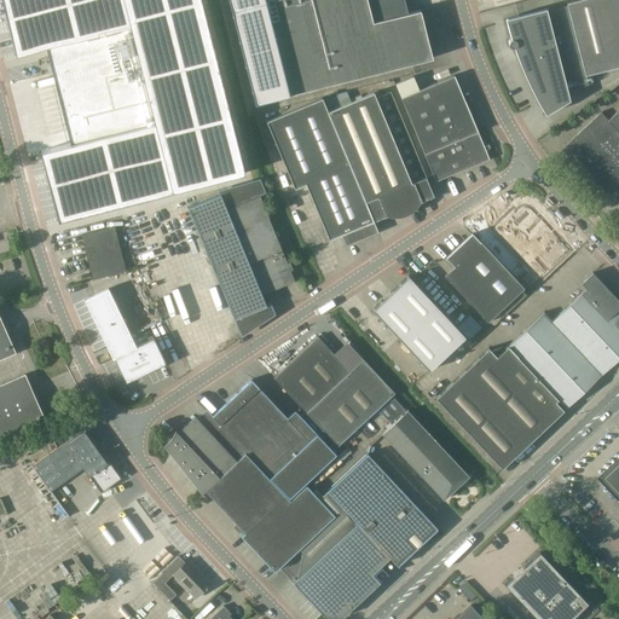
[(201,0),(1,0),(16,56),(46,47),(53,73),(70,144),(41,151),(58,220),(244,173),(201,0)]
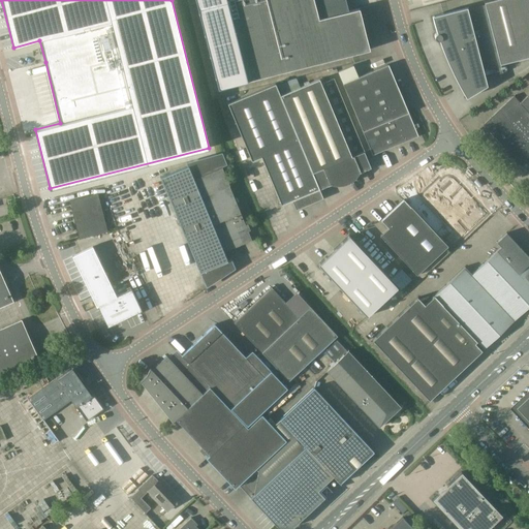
[(195,0),(197,9),(218,87),(241,83),(369,51),(359,8),(318,19),(313,0),(195,0)]
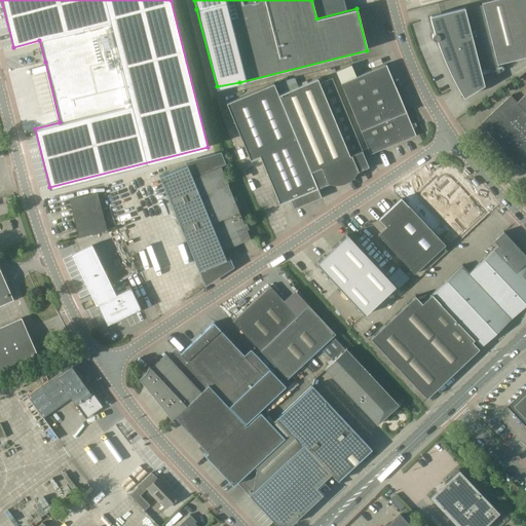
[(525,0),(491,0),(481,3),(482,5),(441,15),(442,20),(430,22),(434,33),(433,34),(433,35),(431,35),(431,36),(431,37),(431,38),(433,38),(434,39),(434,40),(435,40),(436,40),(437,40),(440,50),(449,47),(458,83),(501,72),(499,64),(525,57),(525,0)]
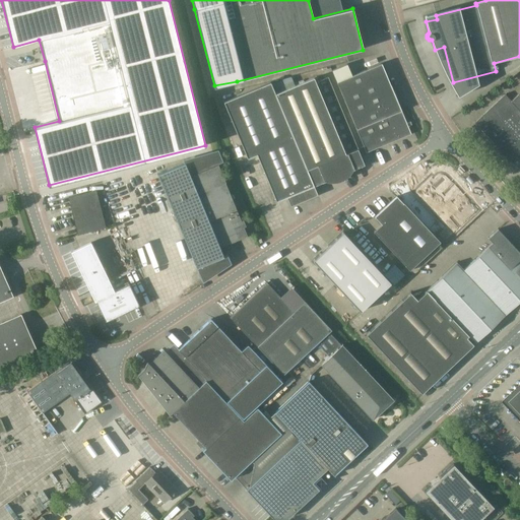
[(366,152),(410,134),(401,111),(381,63),(351,75),(346,63),(331,69),(356,130),(366,152)]
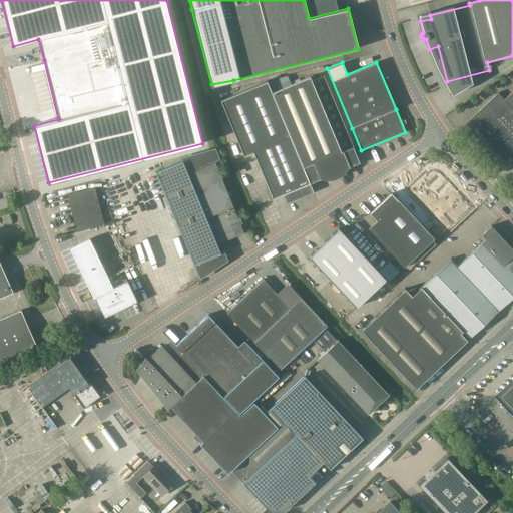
[(272,92),(310,183),(320,178),(337,178),(348,166),(359,161),(324,77),(312,81),(310,77),(272,92)]
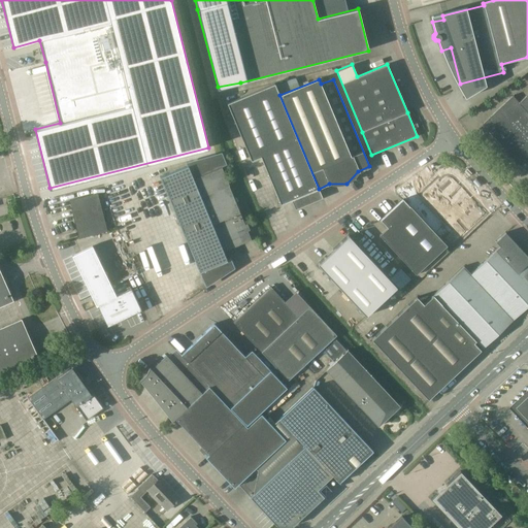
[(279,95),(274,84),(228,103),(252,161),(261,157),(281,204),(292,200),(296,209),(323,198),(319,189),(279,95)]
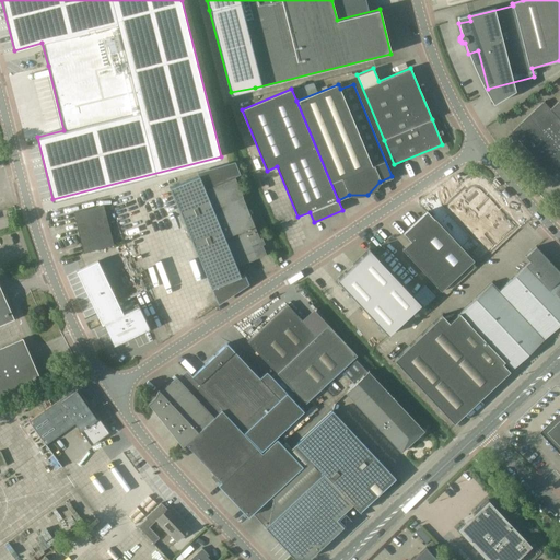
[(559,98),(550,108),(544,102),(511,132),(551,176),(559,167),(559,98)]
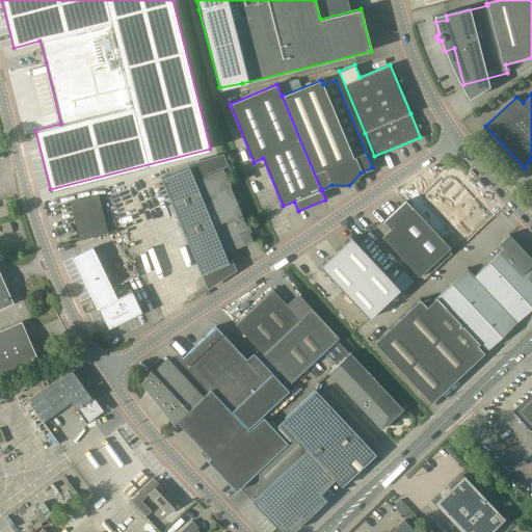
[(246,227),(242,215),(231,187),(222,168),(218,157),(186,164),(187,167),(161,178),(167,191),(202,274),(229,263),(225,254),(253,242),(249,233),(251,232),(249,225),(246,227)]
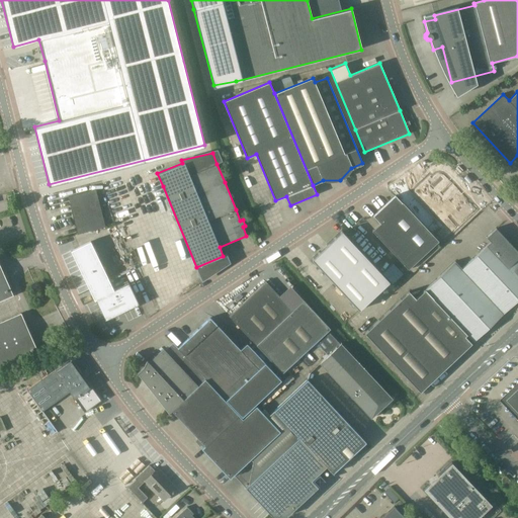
[(436,209),(413,184),(413,183),(397,198),(395,195),(373,217),(379,224),(372,231),(408,269),(476,206),(458,189),(436,209)]
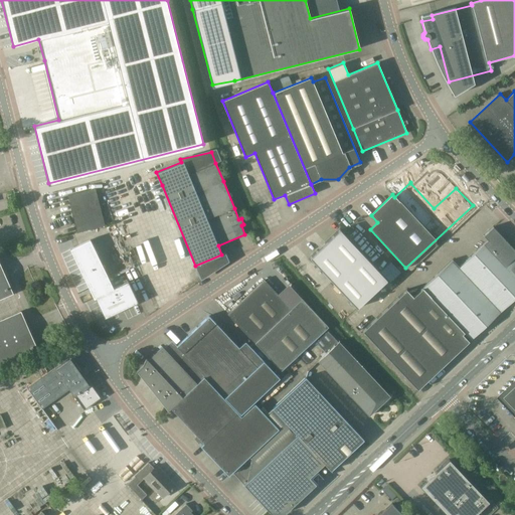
[(76,232),(77,232),(105,225),(96,188),(67,196),(76,232)]
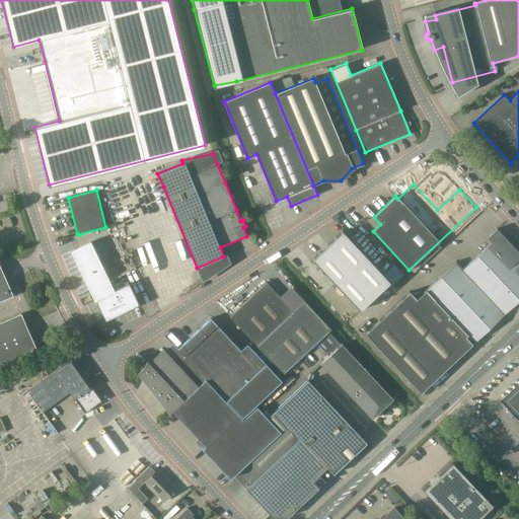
[(518,300),(518,252),(497,229),(488,238),(492,242),(462,270),(456,263),(417,299),(410,292),(365,334),(421,392),(472,344),(465,337),(467,335),(473,343),(518,300)]
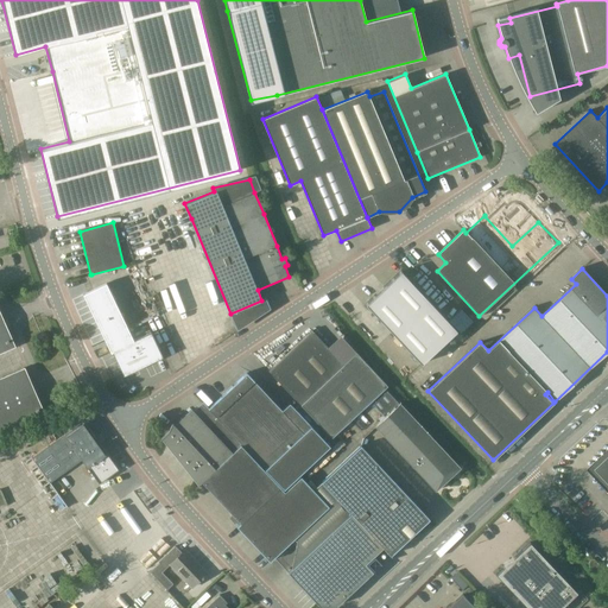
[(458,334),(400,272),(368,302),(426,365),(458,334)]
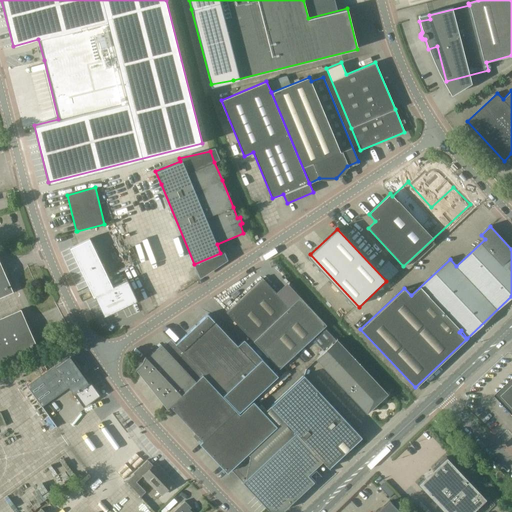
[(67,234),(58,236),(60,247),(70,245),(67,234)]
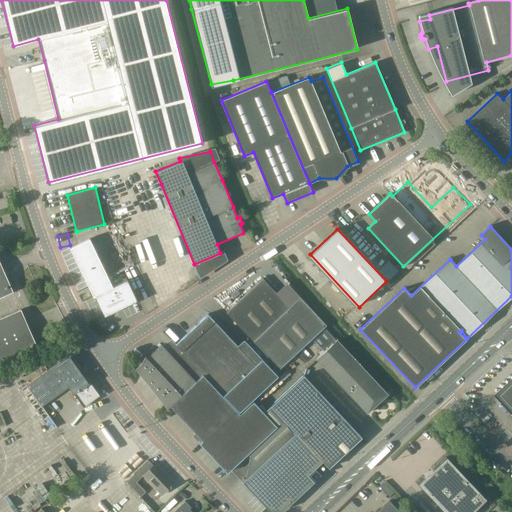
[(95,296),(112,287),(89,238),(70,248),(93,297),(95,296)]
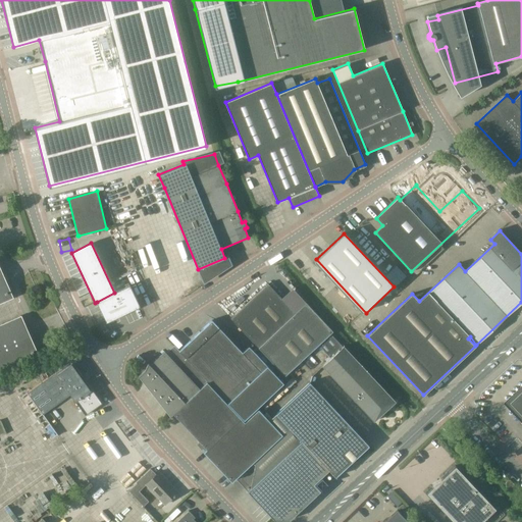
[(0,303),(13,298),(0,266),(0,303)]
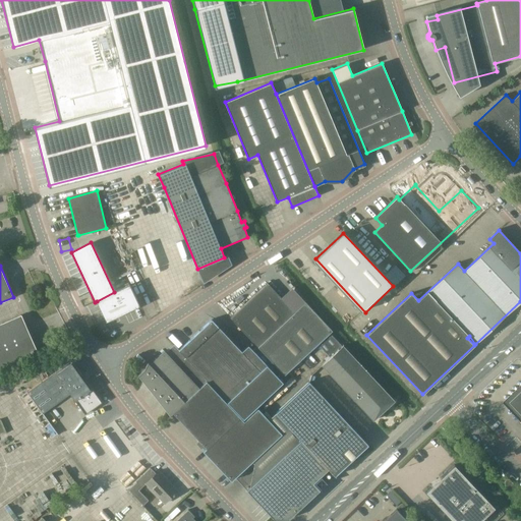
[(295,312),(268,283),(230,317),(257,347),(284,375),(332,331),(305,302),(295,312)]
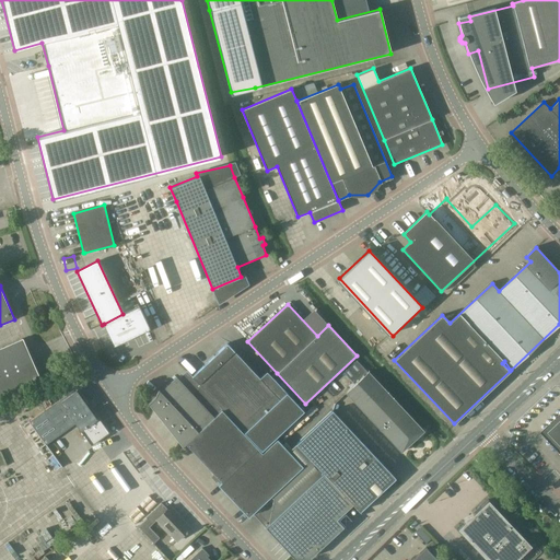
[(123,314),(104,324),(114,346),(150,328),(139,306),(123,314)]
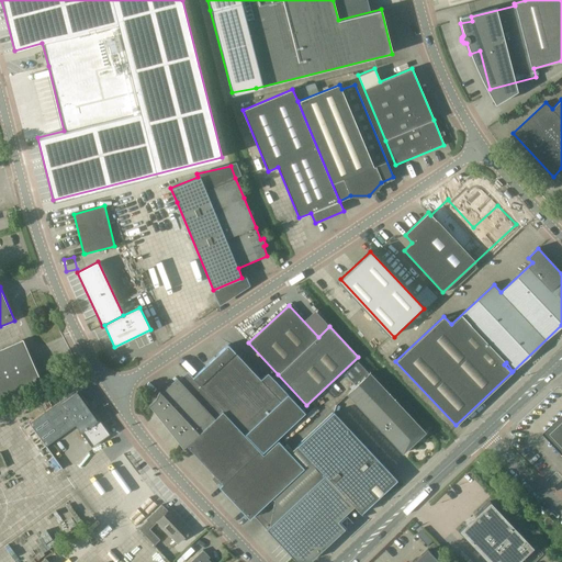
[(0,402),(43,383),(23,339),(0,349),(0,402)]
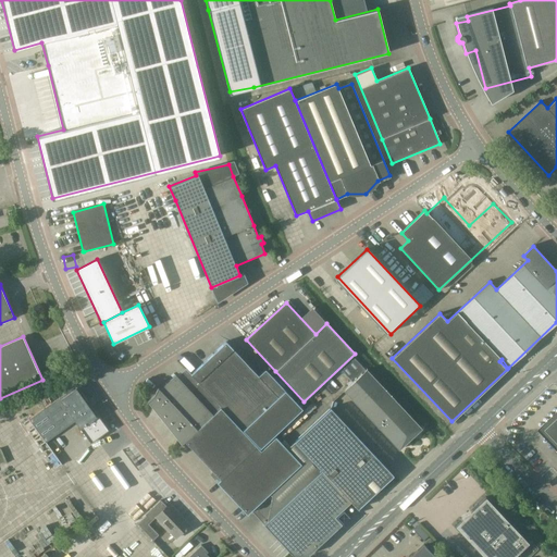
[(261,450),(269,444),(263,437),(291,411),(298,405),(265,370),(259,376),(226,342),(192,374),(261,450)]
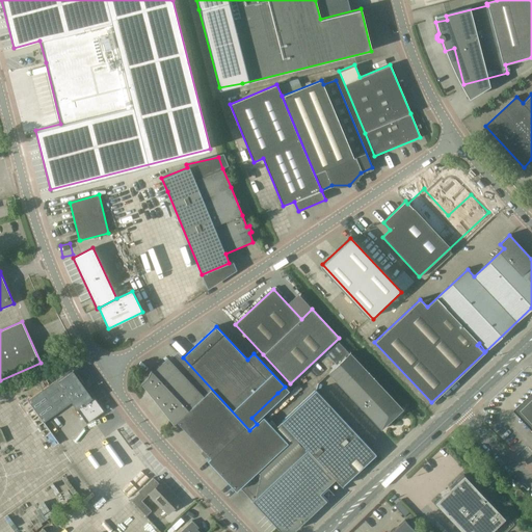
[(148,377),(140,383),(204,451),(210,457),(209,459),(207,460),(236,491),(288,443),(263,418),(257,424),(249,430),(183,357),(178,352),(169,360),(168,358),(153,372),(151,370),(148,377)]
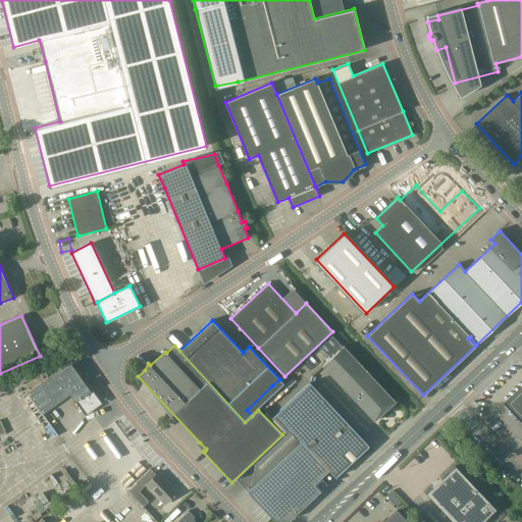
[(374,422),(396,402),(344,346),(321,366),(374,422)]
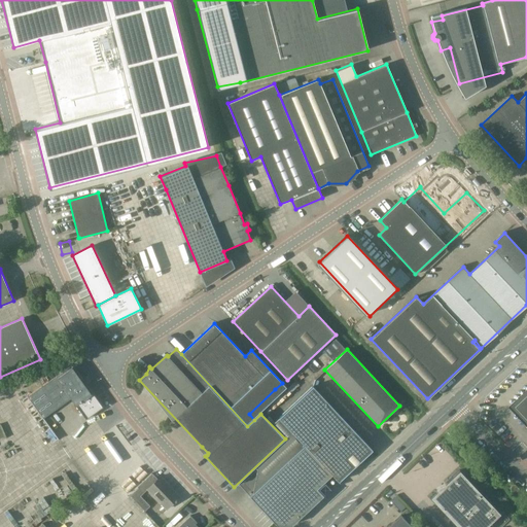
[(103,408),(72,364),(56,377),(22,400),(51,443),(58,438),(42,417),(70,397),(85,419),(103,408)]
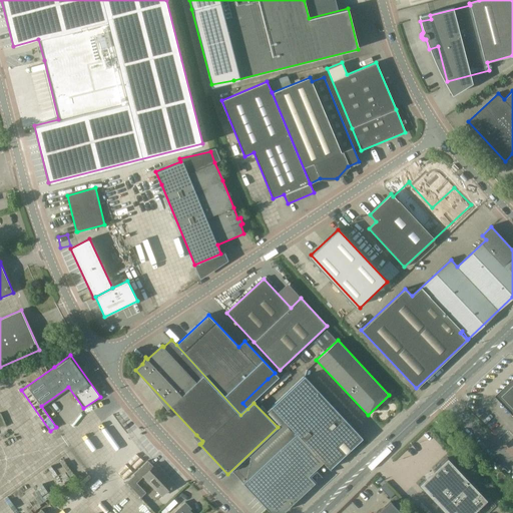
[(330,469),(363,438),(305,376),(272,407),(297,433),(242,483),(270,512),(285,511),(315,482),(309,476),(323,462),(330,469)]
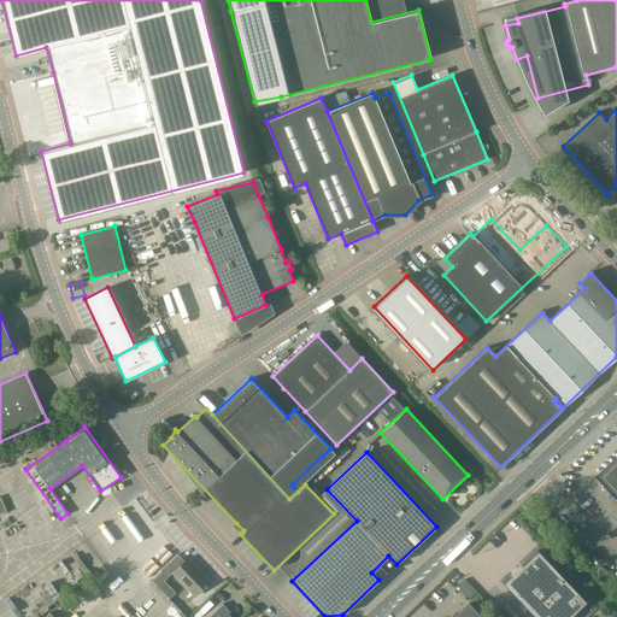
[(616,462),(601,476),(616,492),(616,462)]
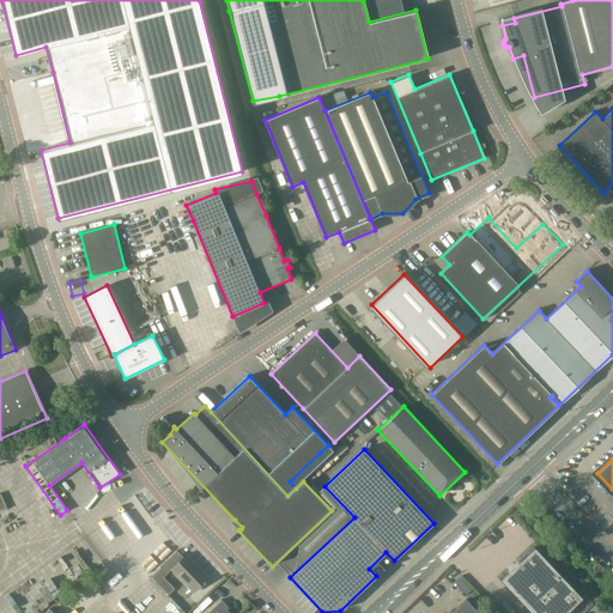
[(235,520),(231,522),(237,528),(238,527),(241,529),(242,527),(235,520)]
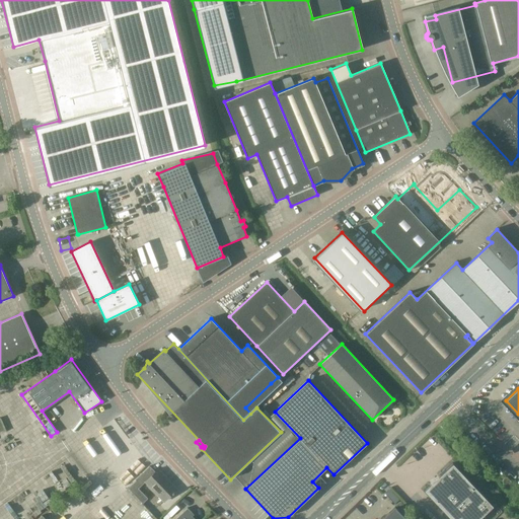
[(450,518),(478,518),(493,506),(452,463),(424,491),(450,518)]
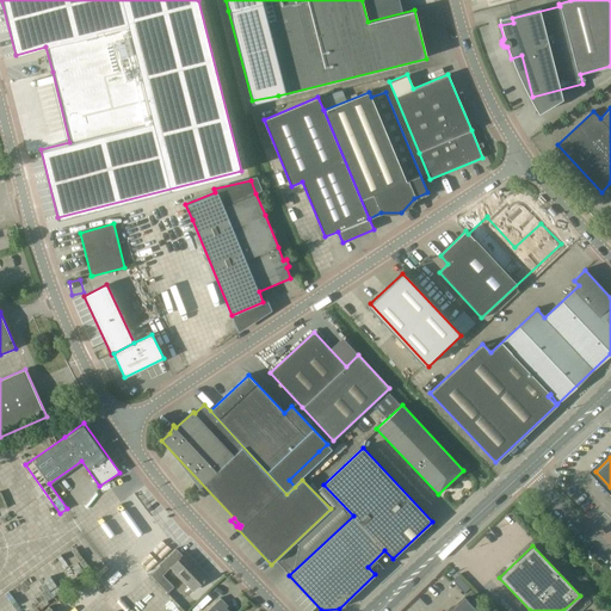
[(181,556),(176,549),(149,574),(166,592),(172,586),(162,575),(171,567),(193,591),(209,576),(186,553),(181,556)]
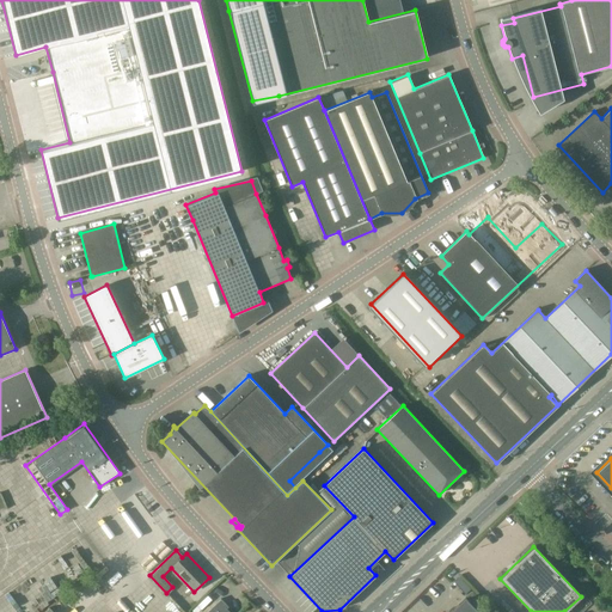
[(598,573),(603,568),(597,562),(592,567),(598,573)]
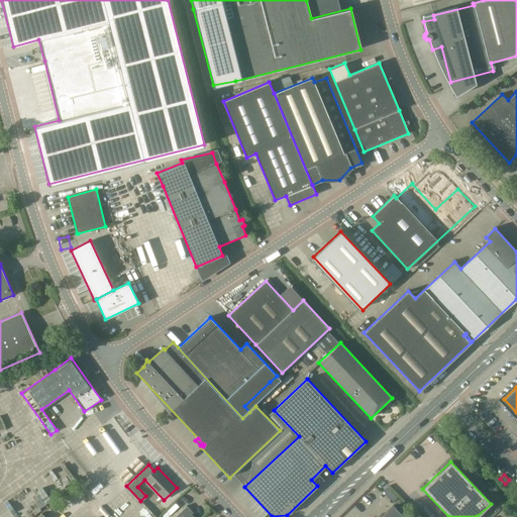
[(194,516),(192,514),(193,513),(187,506),(175,516),(194,516)]
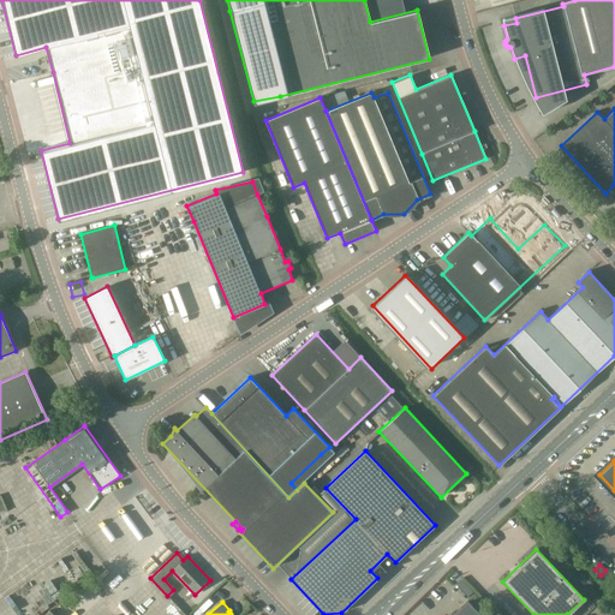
[(481,614),(469,602),(453,614),(481,614)]
